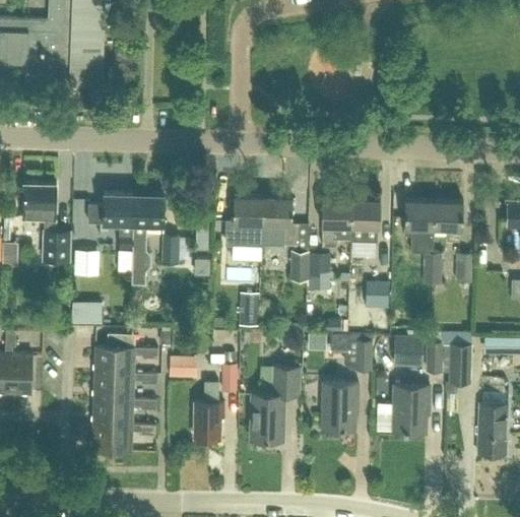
[(63,80),(68,80),(69,80),(69,84),(102,85),(104,0),(49,0),(49,18),(0,16),(0,61),(27,63),(26,79),(63,80)]
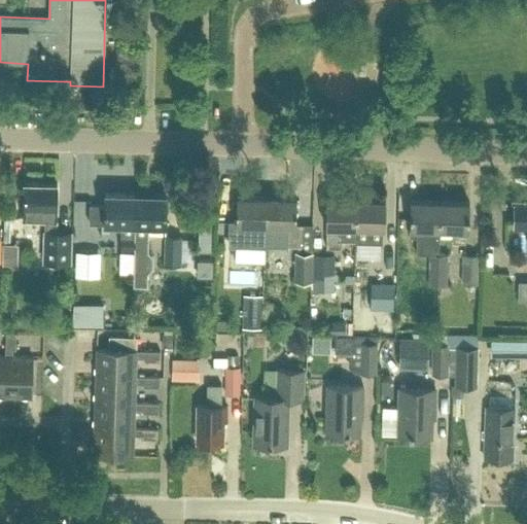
[(44,222),(44,234),(56,234),(57,184),(24,183),(24,208),(23,222),(44,222)]
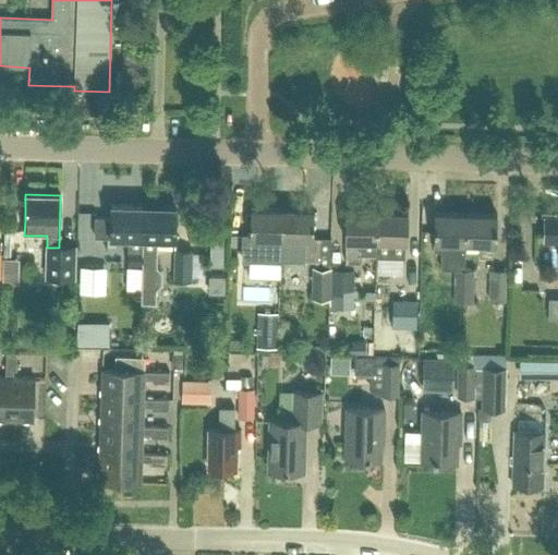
[(143,208),(111,207),(110,220),(96,219),(96,240),(129,241),(128,269),(142,269),(143,208)]
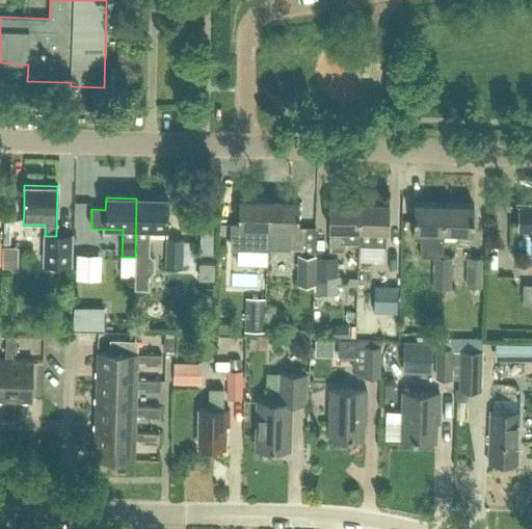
[(167,200),(136,199),(135,257),(148,257),(149,230),(166,231),(167,200)]
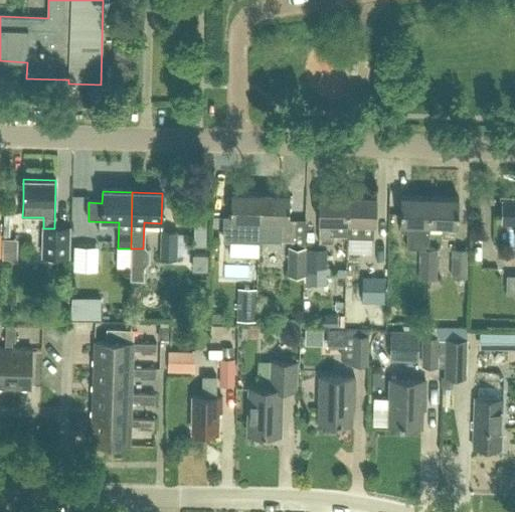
[(237,221),(260,222),(261,195),(231,194),(230,220),(225,220),(224,241),(237,241),(237,221)]
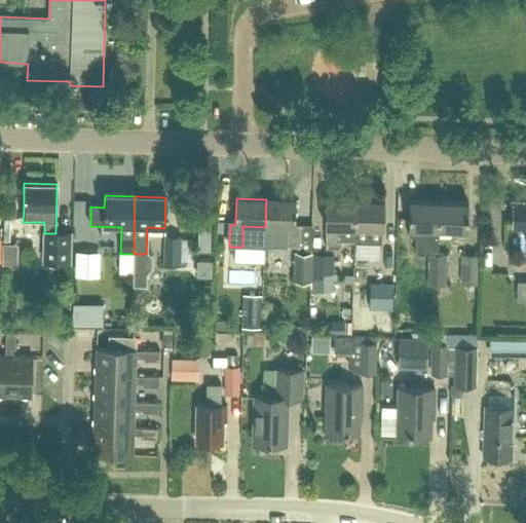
[(266,199),(265,227),(287,227),(286,248),(300,248),(300,227),(295,226),(296,199),(266,199)]
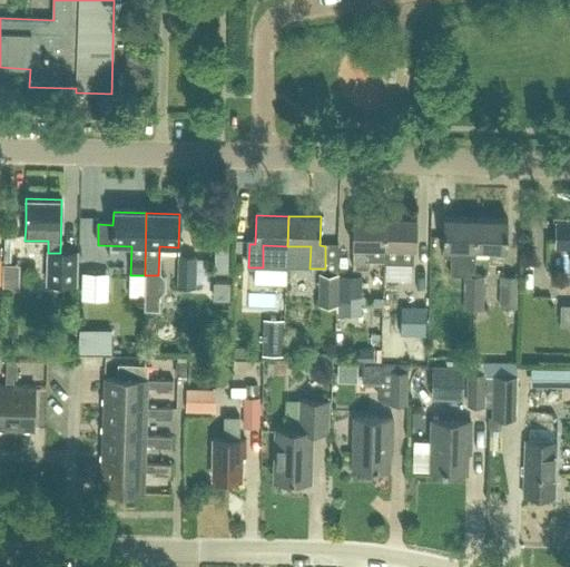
[(383,264),(384,265),(384,247),(385,217),(353,216),(352,247),(354,247),(353,270),(369,270),(369,263),(383,263),(383,264)]
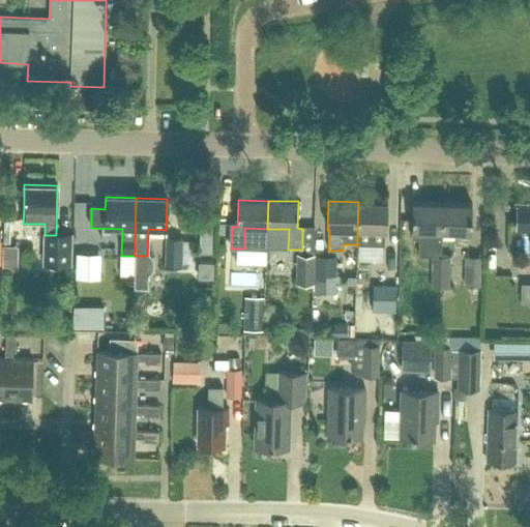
[(385,231),(387,231),(387,203),(358,202),(357,230),(357,246),(371,246),(384,246),(385,231)]
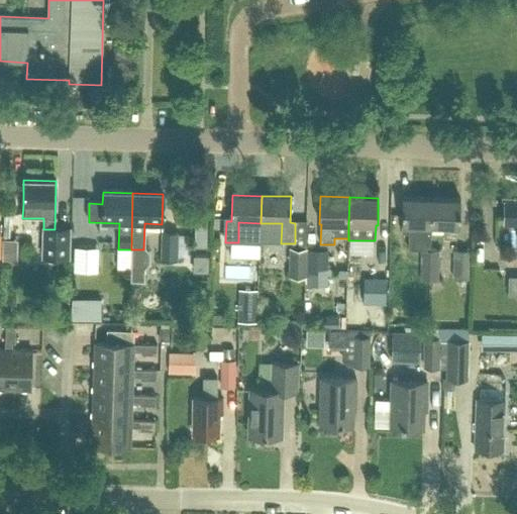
[(431,227),(430,227),(431,199),(402,199),(401,233),(409,233),(409,251),(421,251),(421,283),(429,283),(430,251),(431,227)]
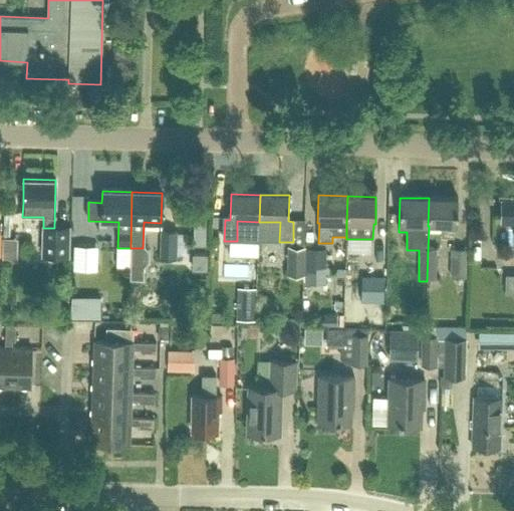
[(458,199),(429,198),(428,226),(429,226),(442,226),(442,238),(454,239),(454,226),(458,226),(458,199)]
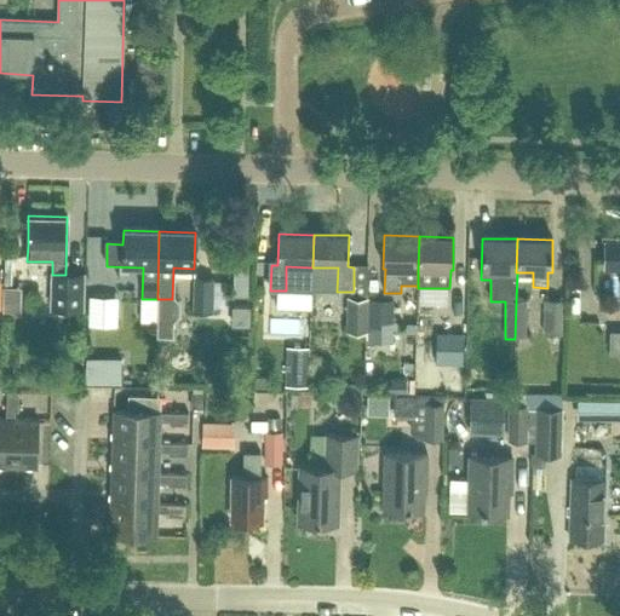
[(619,240),(604,240),(604,266),(619,266),(619,240)]
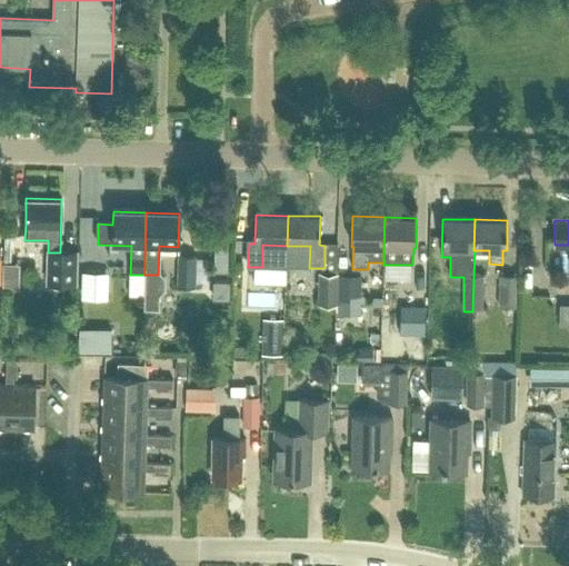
[(77,254),(60,252),(48,252),(47,284),(76,285),(77,254)]
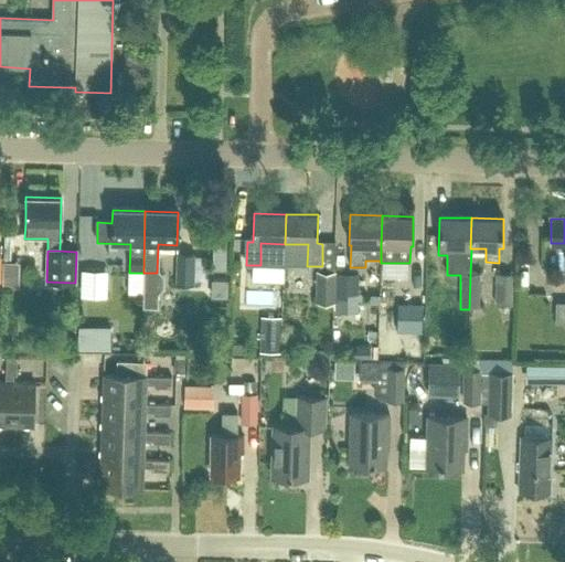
[(333,253),(334,268),(347,268),(345,252),(333,253)]
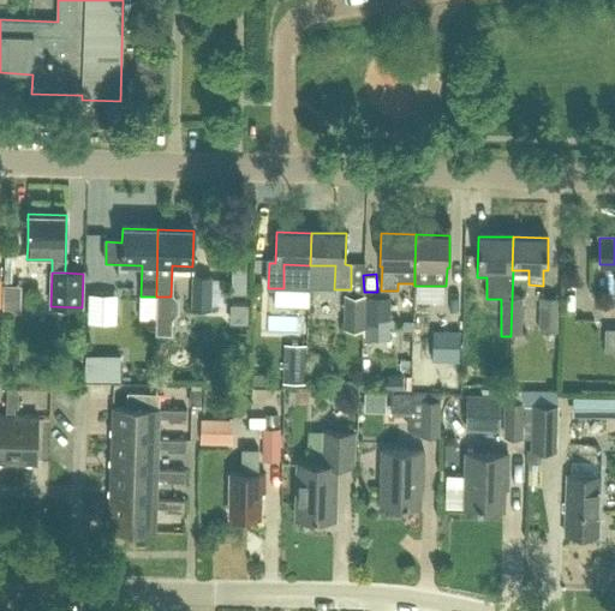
[(213,279),(191,277),(190,311),(212,312),(213,279)]
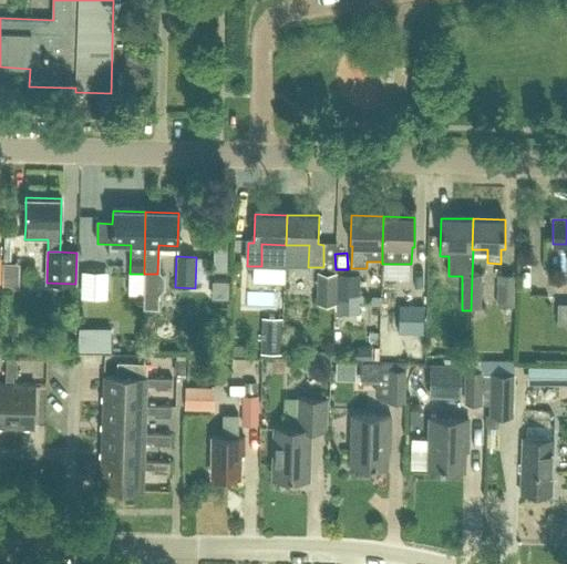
[(99,273),(78,272),(76,300),(98,301),(99,273)]
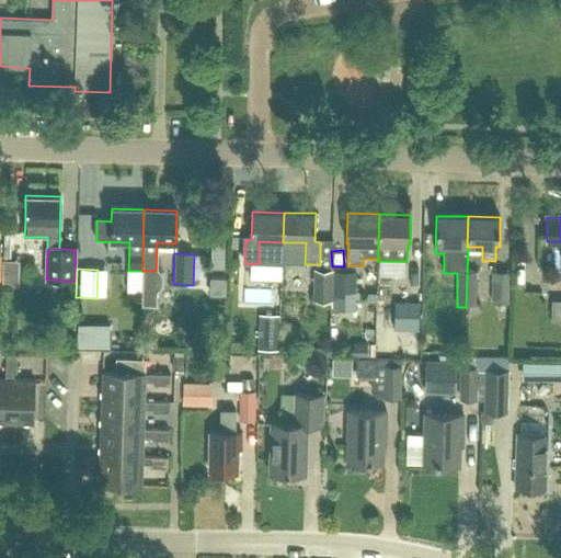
[(333,271),(313,271),(312,302),(332,303),(333,271)]
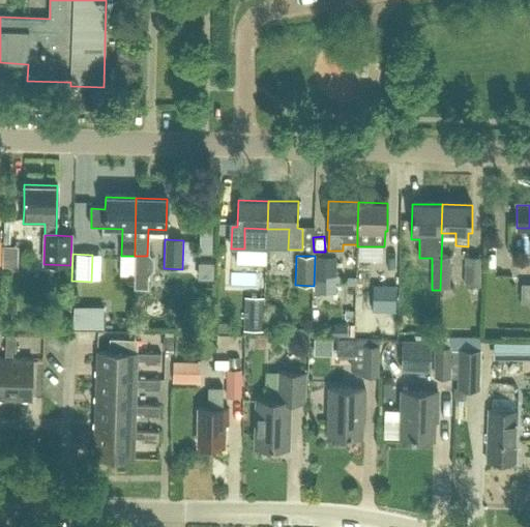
[(336,259),(316,258),(316,282),(335,282),(336,259)]
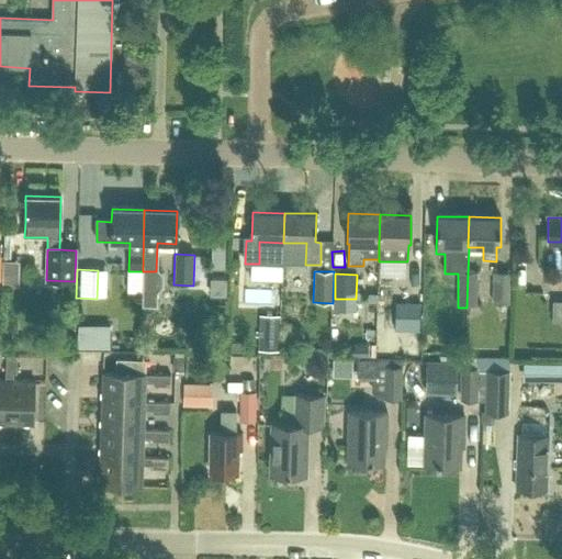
[(476,308),(476,300),(478,275),(468,274),(467,308),(476,308)]
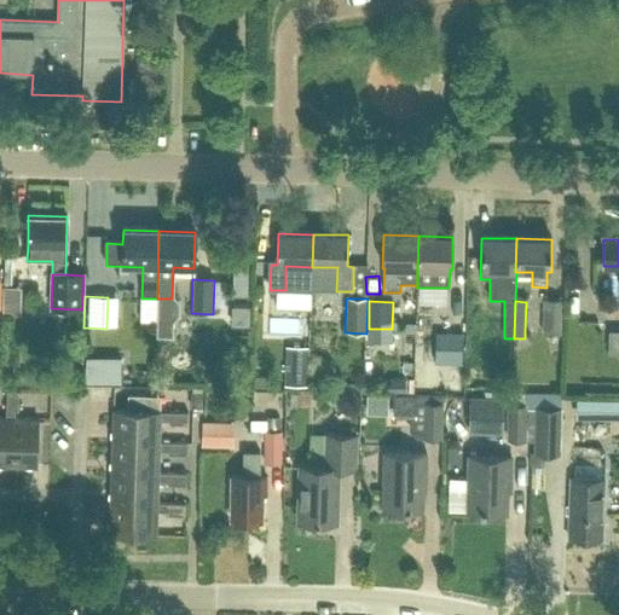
[(561,302),(543,301),(542,335),(560,336),(561,302)]
